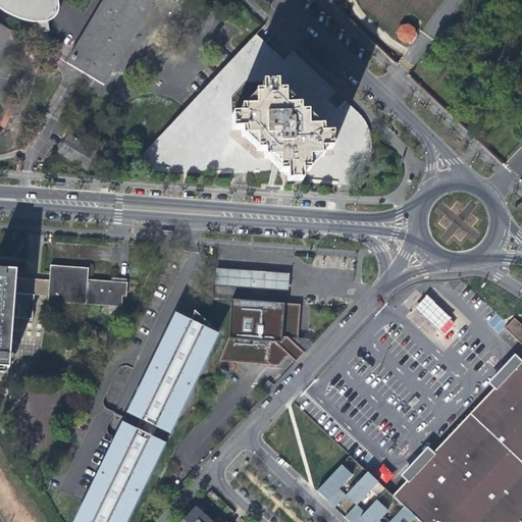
[(0,0),(0,8),(6,12),(19,19),(37,22),(41,33),(48,32),(48,21),(56,12),(59,1),(61,0),(0,0)]
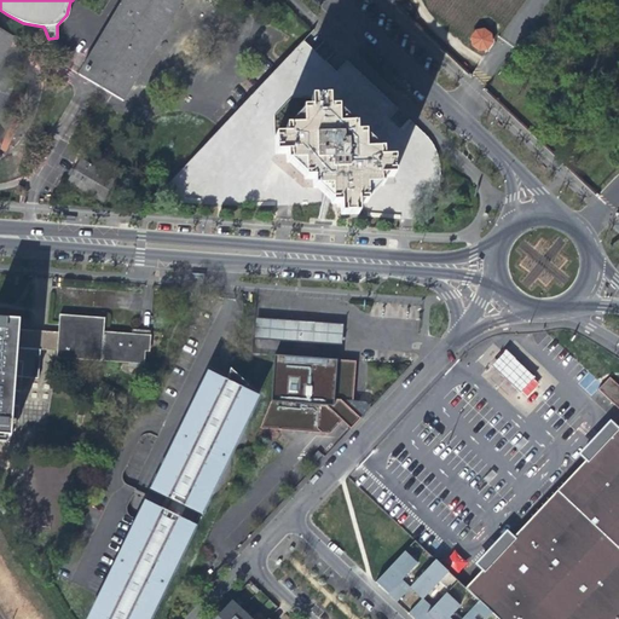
[(123,0),(79,75),(123,102),(183,0),(123,0)]
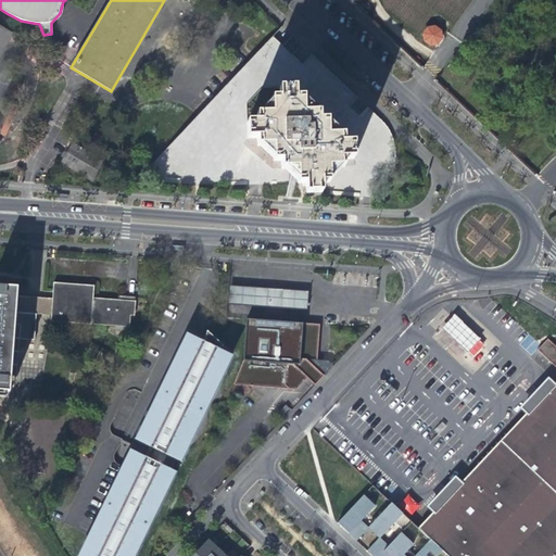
[(0,55),(13,34),(0,25),(0,55)]
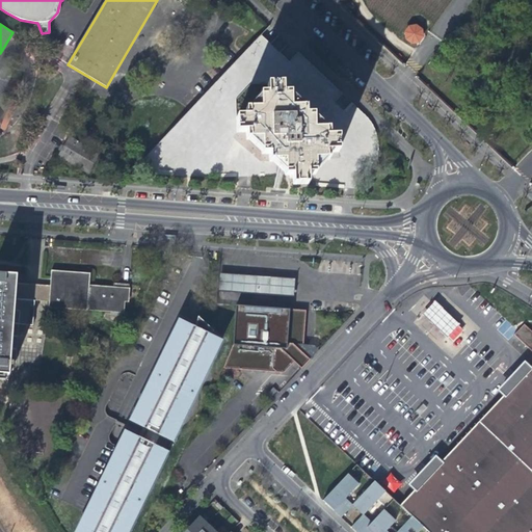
[(416,27),(409,28),(405,33),(406,40),(413,44),(419,44),(423,38),(421,31),(416,27)]
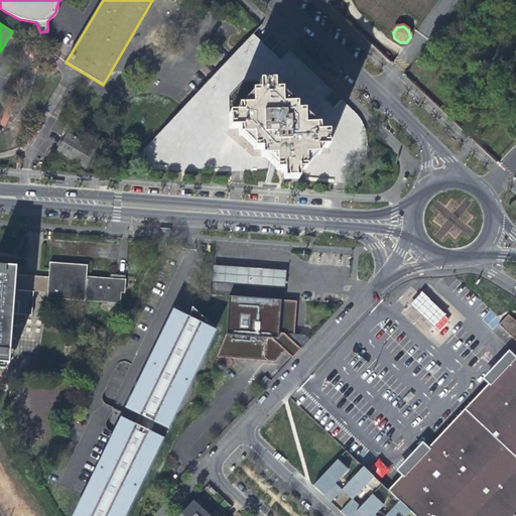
[(216,72),(158,134),(161,150),(160,153),(161,158),(165,146),(164,142),(173,141),(174,137),(180,136),(173,129),(185,127),(184,124),(189,119),(196,118),(199,110),(206,102),(228,98),(230,91),(229,84),(239,83),(241,77),(234,75),(229,70),(216,72)]
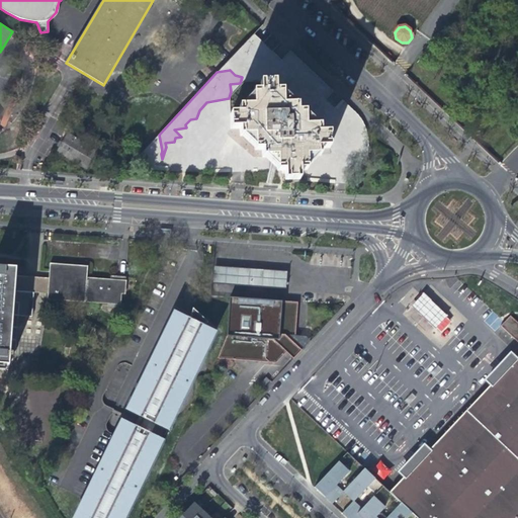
[(274,90),(274,82),(258,82),(259,91),(252,92),(252,94),(241,105),(238,105),(238,113),(230,113),(230,128),(239,130),(239,136),(242,136),(253,147),(254,150),(262,150),(262,157),(264,157),(270,162),(277,168),(277,170),(283,170),(284,179),(298,179),(298,170),(306,171),(306,168),(317,156),(319,156),(319,149),(328,149),(328,133),(319,133),(319,125),(318,124),(312,119),(305,112),(304,110),(296,110),(296,103),(294,102),(281,91),(281,89),(274,90)]
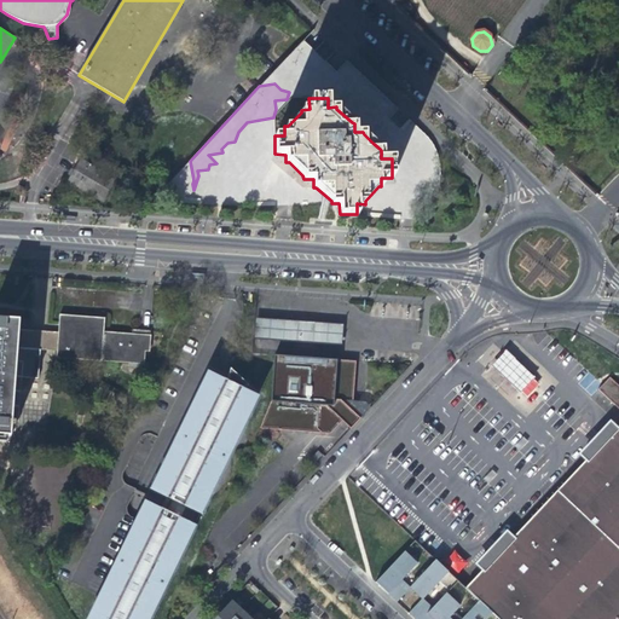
[(109,177),(81,160),(67,183),(94,200),(109,177)]
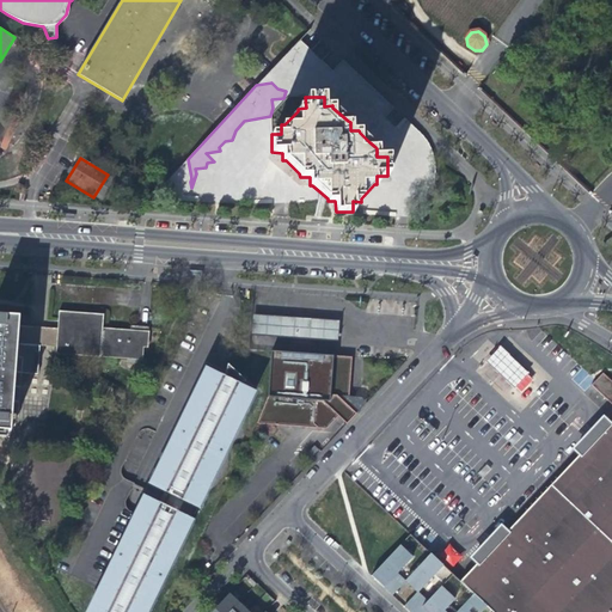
[(160,187),(167,193),(173,187),(167,179),(160,187)]
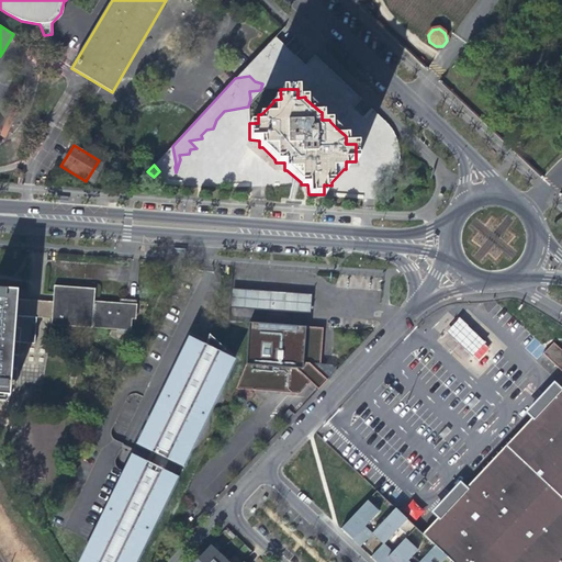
[(54,287),(53,305),(52,321),(51,326),(93,329),(93,328),(131,332),(132,318),(136,319),(137,302),(126,301),(126,306),(94,303),(96,290),(76,289),(54,287)]
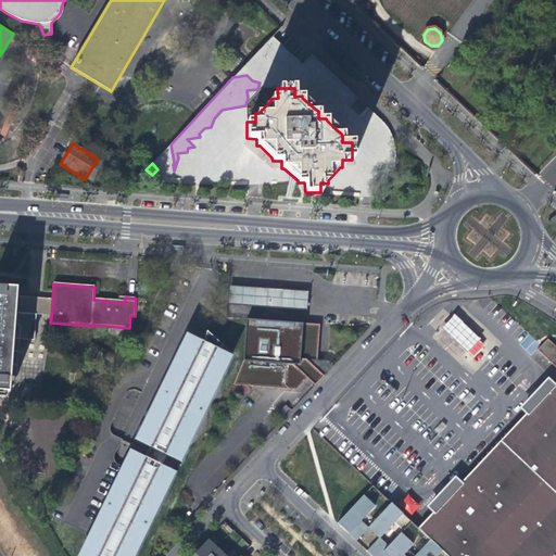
[(230,285),(229,301),(248,302),(303,306),(303,291),(278,289),(237,286),(230,285)]
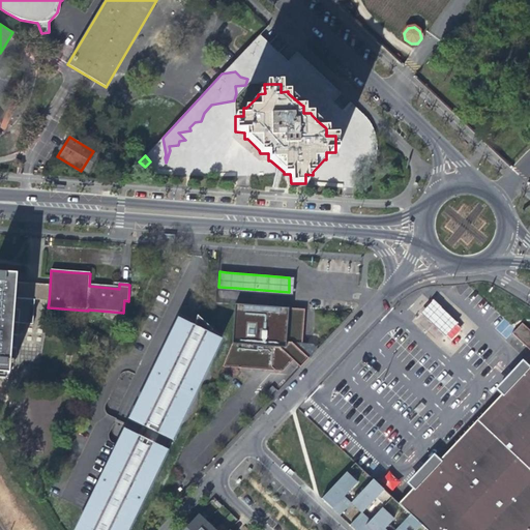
[(37,301),(16,299),(17,285),(17,275),(0,274),(0,374),(9,375),(10,361),(16,362),(16,358),(19,358),(21,323),(36,324),(37,301)]
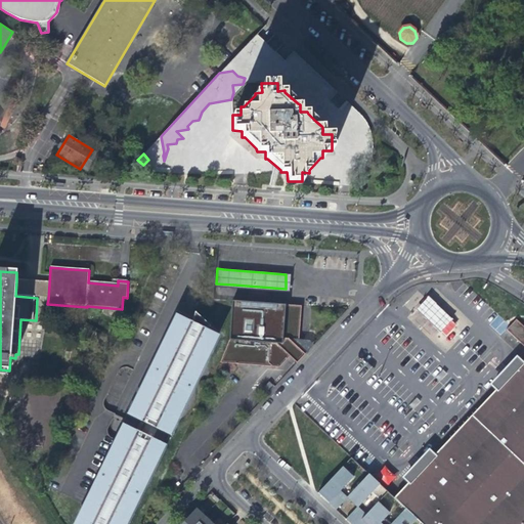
[(26,282),(16,281),(15,296),(37,298),(48,299),(49,285),(26,282)]
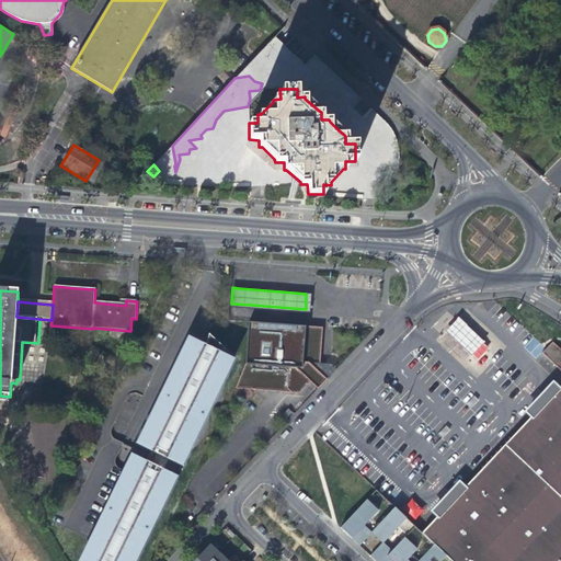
[(251,320),(265,321),(265,308),(230,307),(229,321),(251,321),(251,320)]
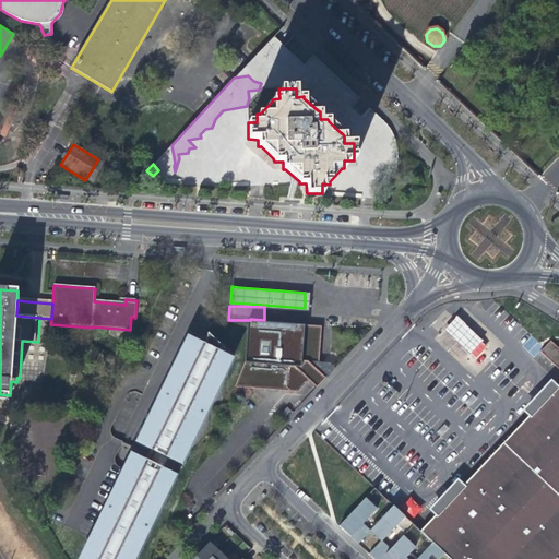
[(455,316),(440,331),(447,337),(472,361),(487,345),(472,331),(455,316)]
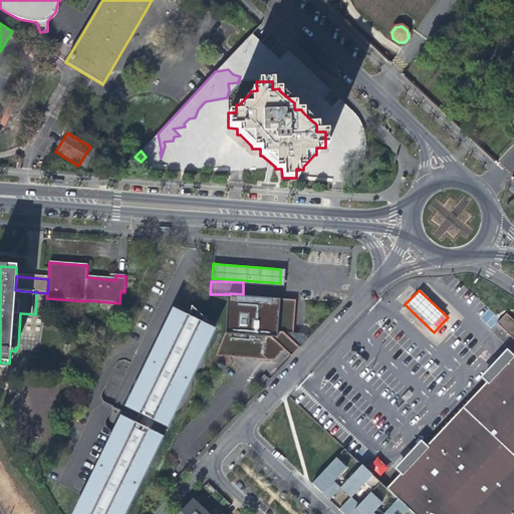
[(226,335),(217,357),(251,359),(276,361),(286,350),(293,357),(302,347),(294,341),(299,336),(295,333),(297,312),(298,300),(230,295),(226,335)]
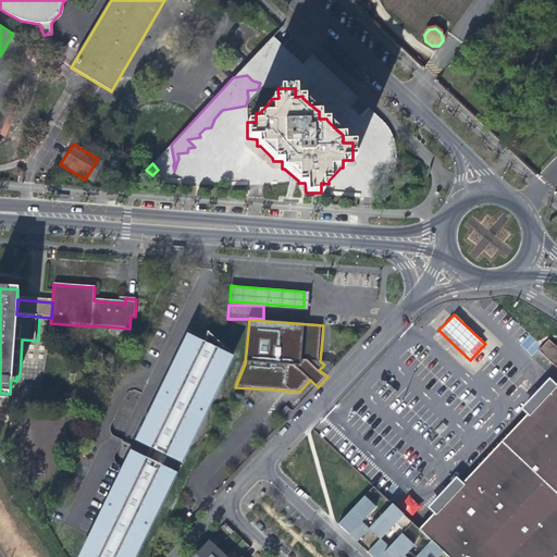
[(208,332),(205,344),(209,345),(211,342),(211,343),(212,343),(212,344),(213,345),(213,346),(213,347),(212,347),(218,349),(224,347),(217,341),(208,332)]
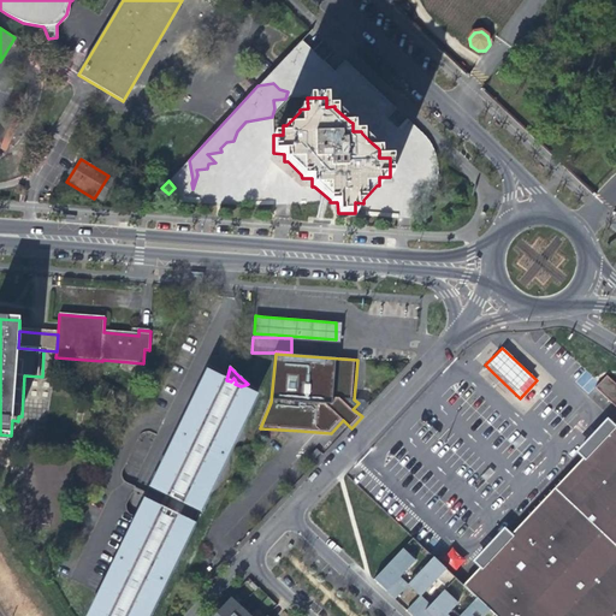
[(231,381),(226,380),(209,371),(152,489),(148,487),(142,499),(146,501),(143,504),(88,615),(147,615),(244,416),(237,413),(240,408),(250,406),(240,390),(241,386),(235,384),(236,384),(236,383),(236,381),(235,380),(235,379),(234,379),(234,378),(231,381)]
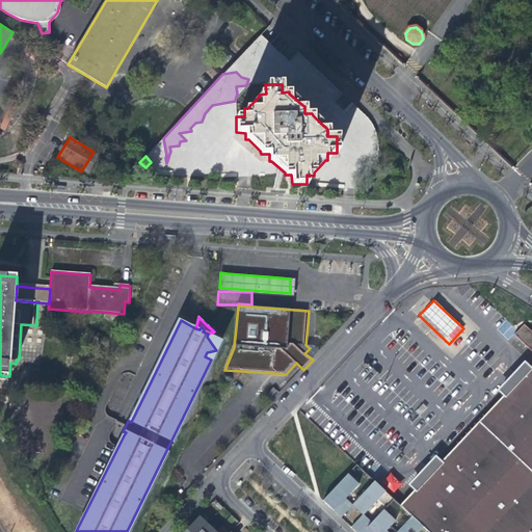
[(512,334),(531,353),(531,334),(522,324),(512,334)]
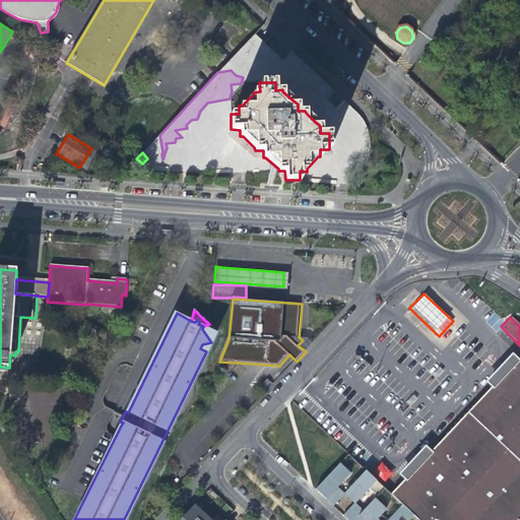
[(310,338),(299,337),(303,340),(298,345),(306,351),(314,342),(310,338)]
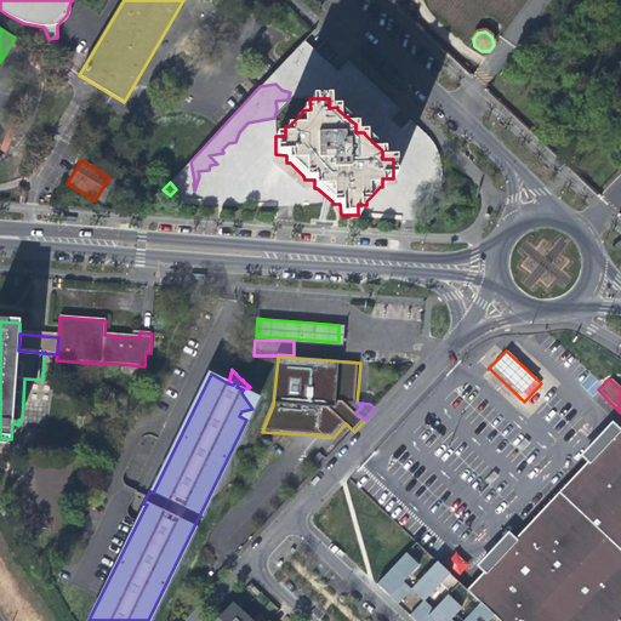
[(620,620),(620,427),(467,590),(482,603),(494,614),(500,620),(620,620)]
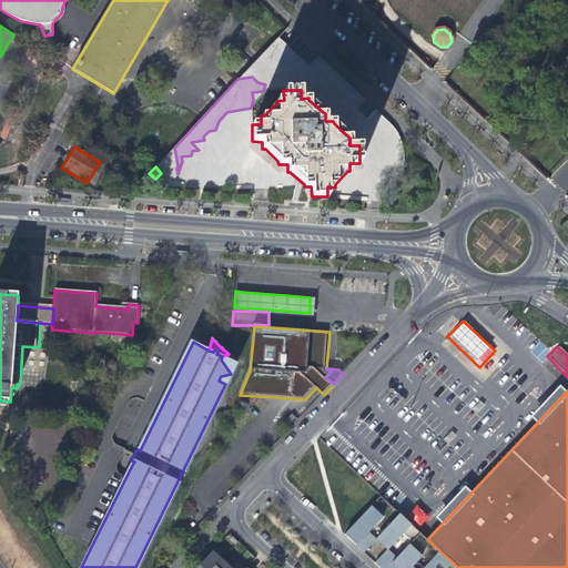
[(356,544),(369,530),(383,516),(372,505),(345,534),(348,537),(356,544)]
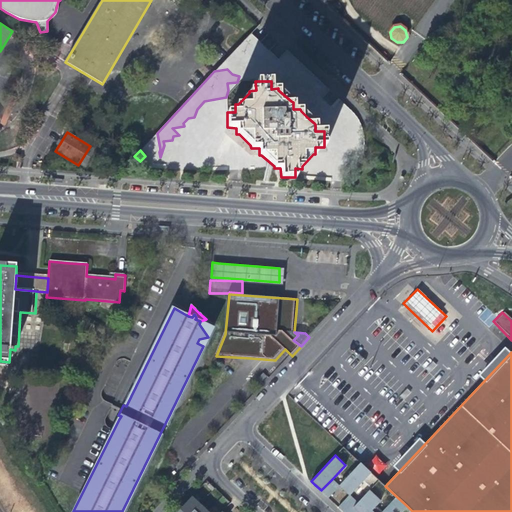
[(367,464),(378,475),(387,465),(375,455),(367,464)]
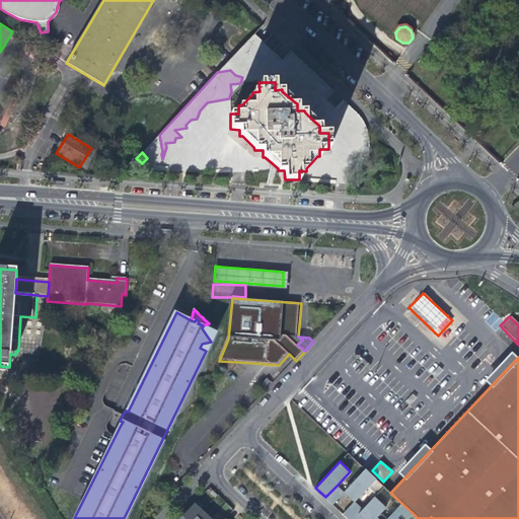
[(384,487),(365,468),(344,492),(345,492),(350,498),(354,502),(355,501),(368,487),(376,495),(384,487)]
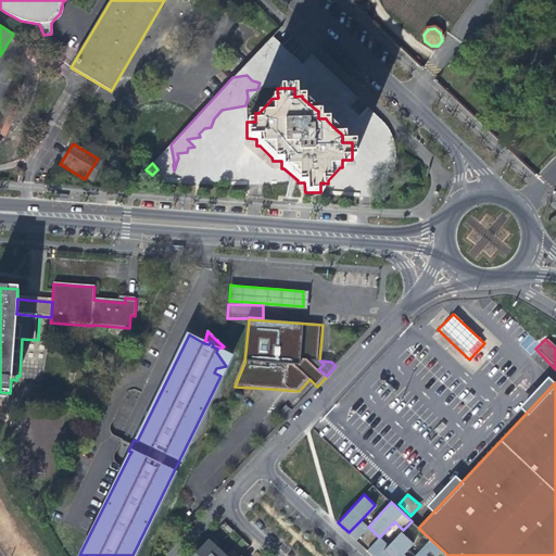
[(369,527),(368,527),(362,519),(349,532),(356,540),(369,527)]
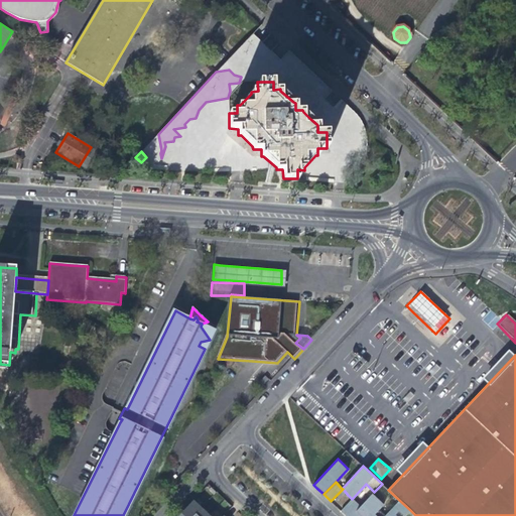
[(383,504),(372,494),(361,506),(351,515),(385,515),(378,510),(383,504)]
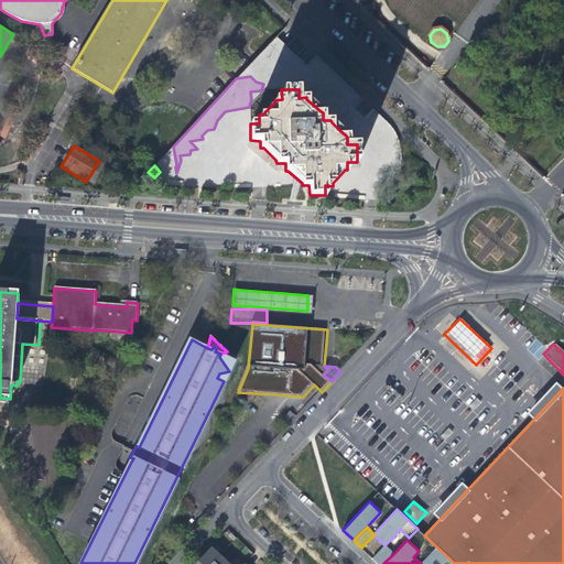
[(383,563),(394,553),(386,544),(384,545),(372,557),(378,563),(383,563)]
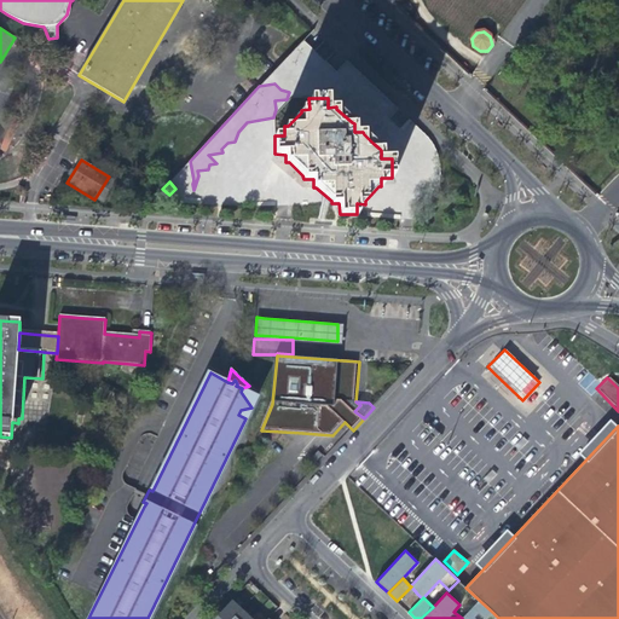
[(235,618),(244,611),(233,601),(221,614),(217,618),(235,618)]
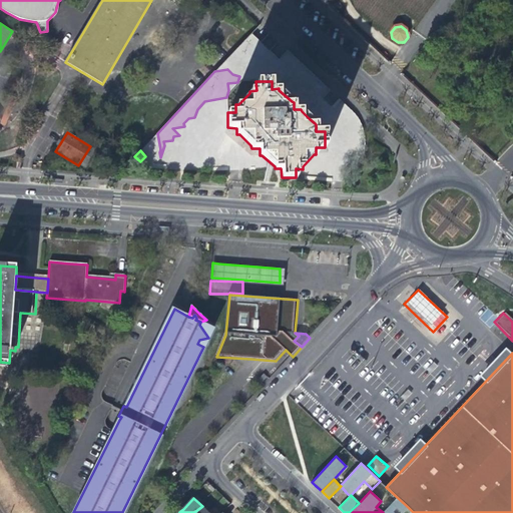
[(402,512),(408,507),(398,498),(383,512),(402,512)]
